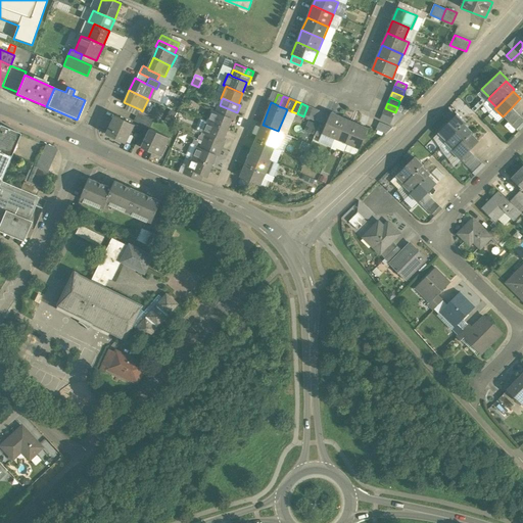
[(237,112),(220,105),(217,112),(232,119),(232,120),(234,121),(237,112)]
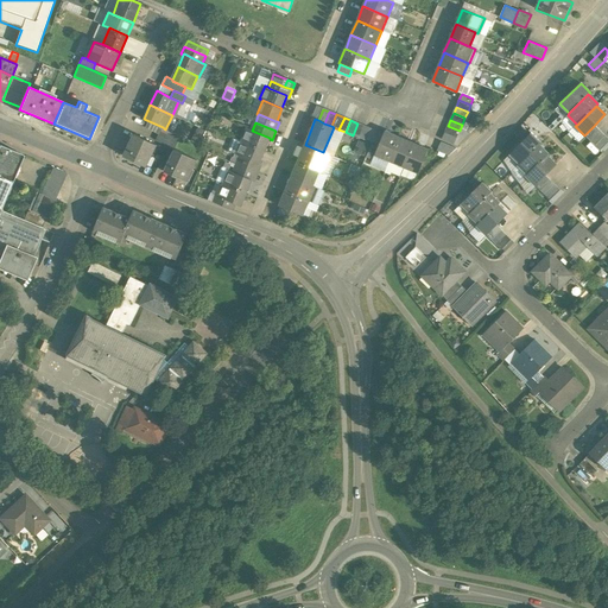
[(358,124),(353,135),(359,138),(363,126),(358,124)]
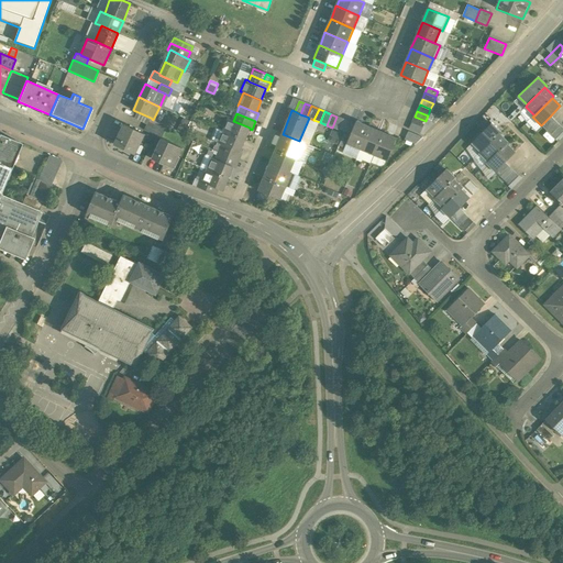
[(337,117),(332,128),(339,130),(343,119),(337,117)]
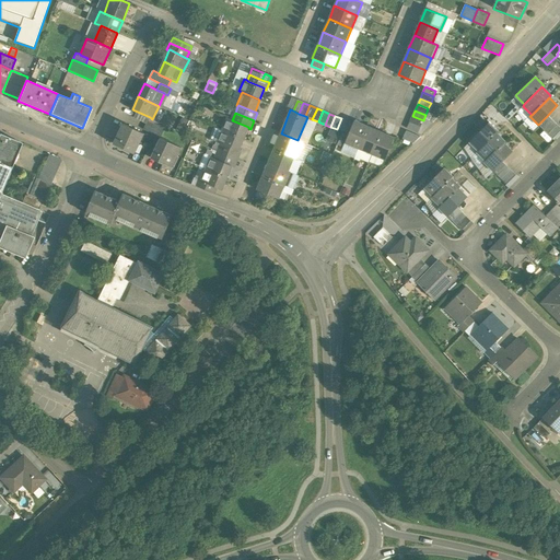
[(423,120),(412,116),(409,123),(420,127),(423,120)]
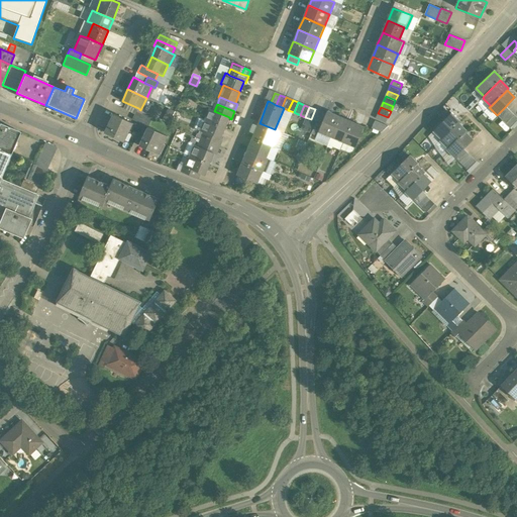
[(505,107),(497,115),(501,120),(510,111),(505,107)]
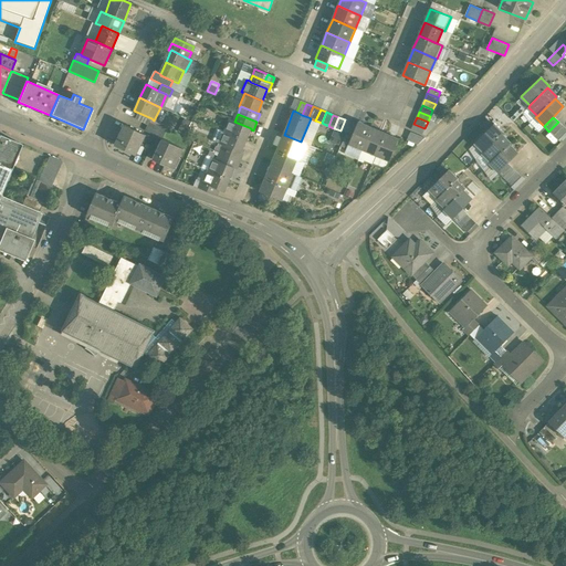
[(154,121),(152,118),(148,125),(159,130),(161,124),(154,121)]
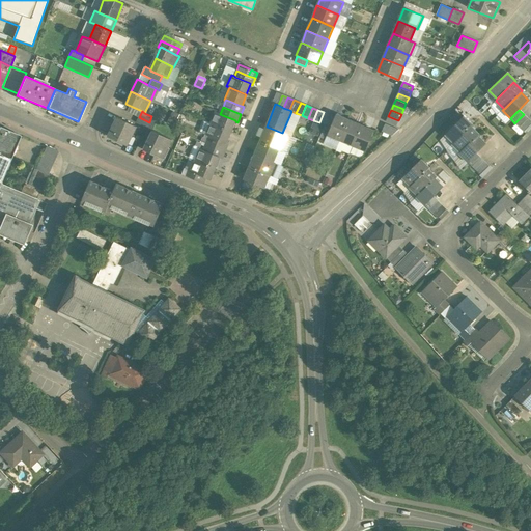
[(220,114),(216,112),(212,123),(230,132),(235,121),(235,120),(220,114)]
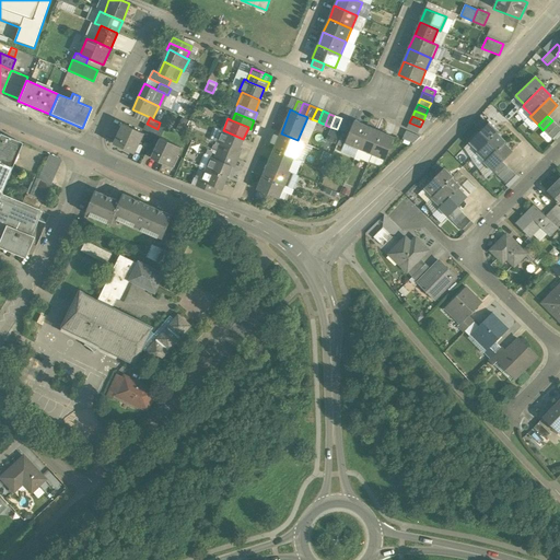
[(341,118),(337,129),(342,132),(347,121),(341,118)]
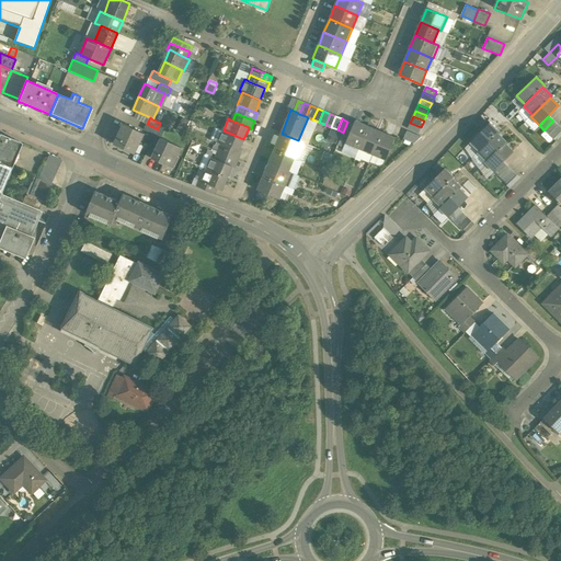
[(368,127),(355,121),(354,124),(350,135),(345,142),(359,149),(368,127)]
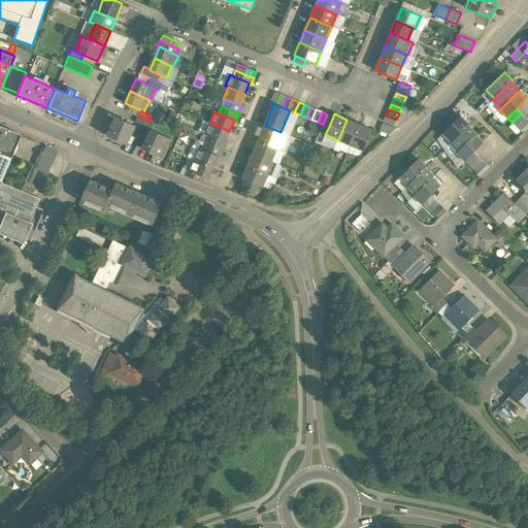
[(521,113),(512,123),(516,127),(525,118),(521,113)]
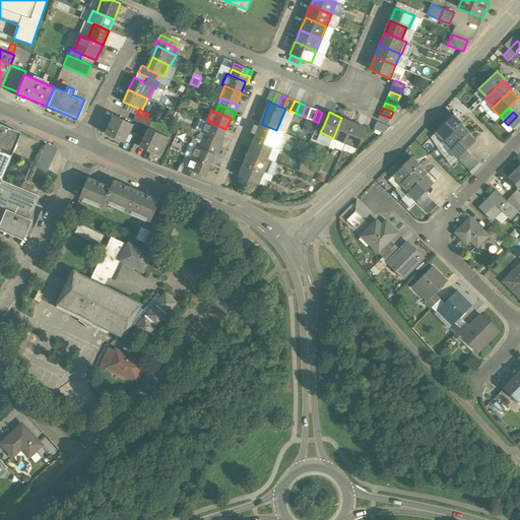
[(322,113),(318,123),(324,125),(328,115),(322,113)]
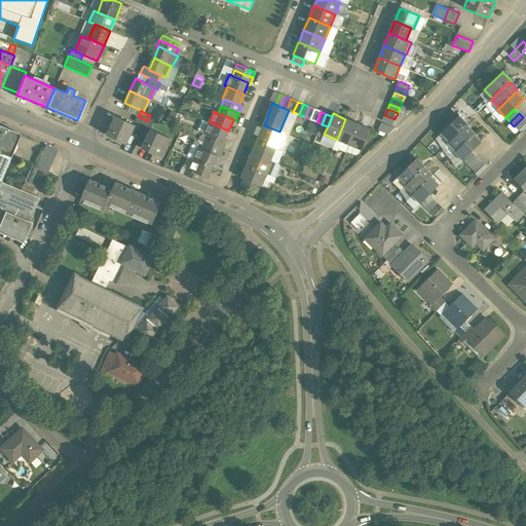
[(148,121),(145,126),(151,129),(156,118),(150,115),(148,121)]
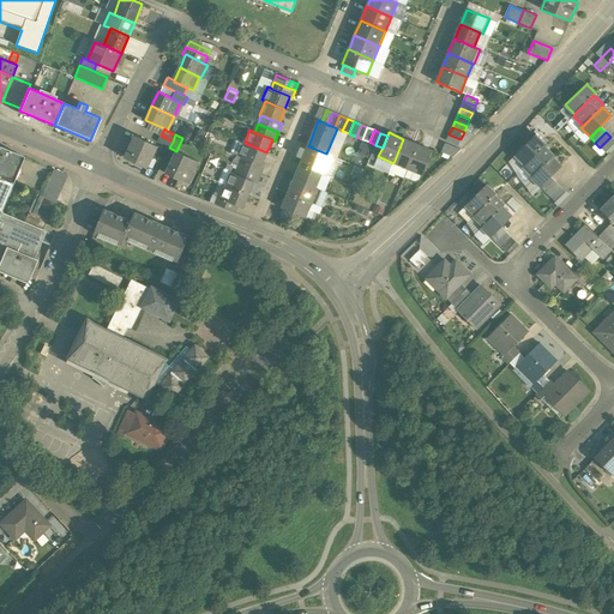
[(461,139),(449,134),(446,140),(458,145),(461,139)]
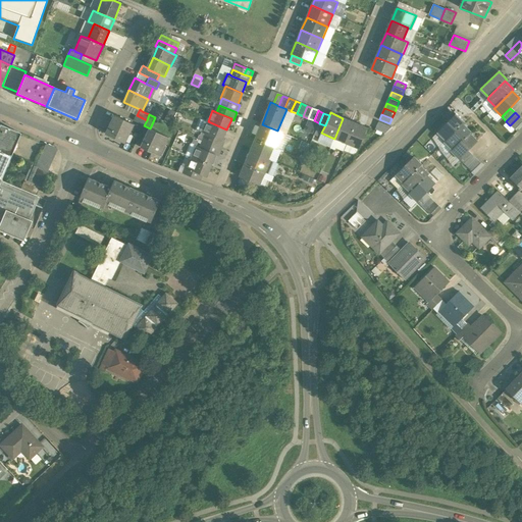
[(456,114),(438,133),(446,141),(463,124),(464,122),(456,114)]
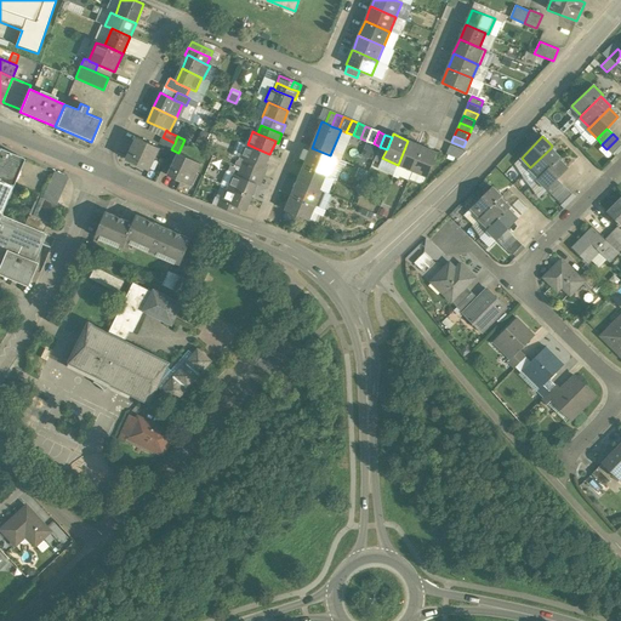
[(137,137),(126,159),(148,170),(154,157),(155,157),(159,148),(137,137)]
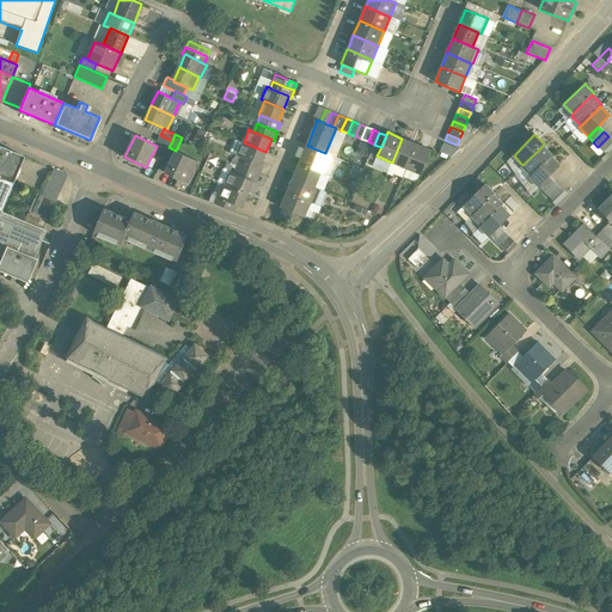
[(172,141),(160,135),(157,141),(169,147),(172,141)]
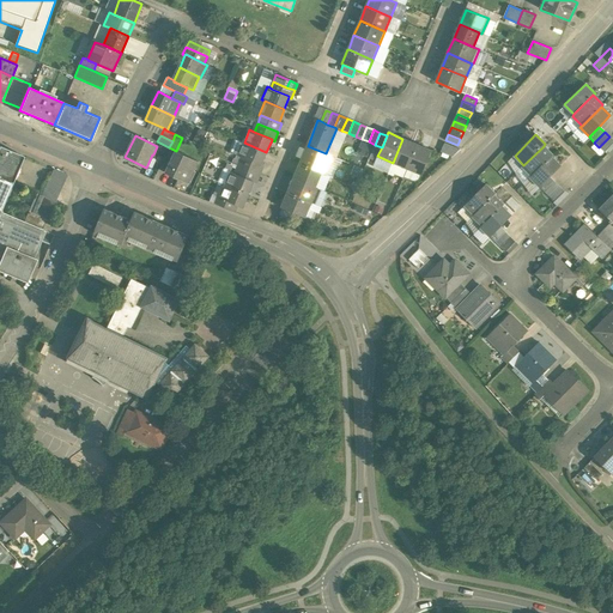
[(612,140),(610,137),(599,147),(605,152),(612,143),(612,140)]
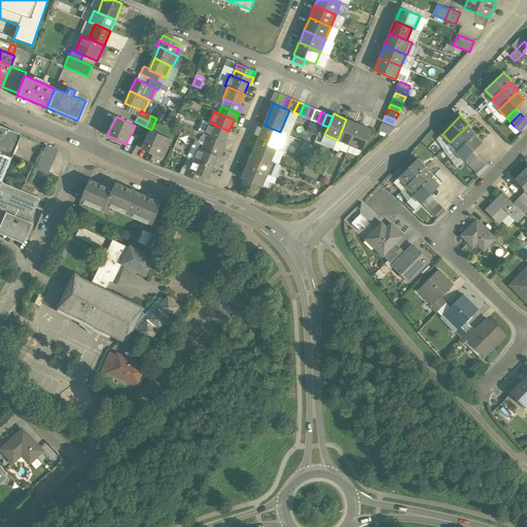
[(346,119),(338,140),(350,145),(358,125),(346,119)]
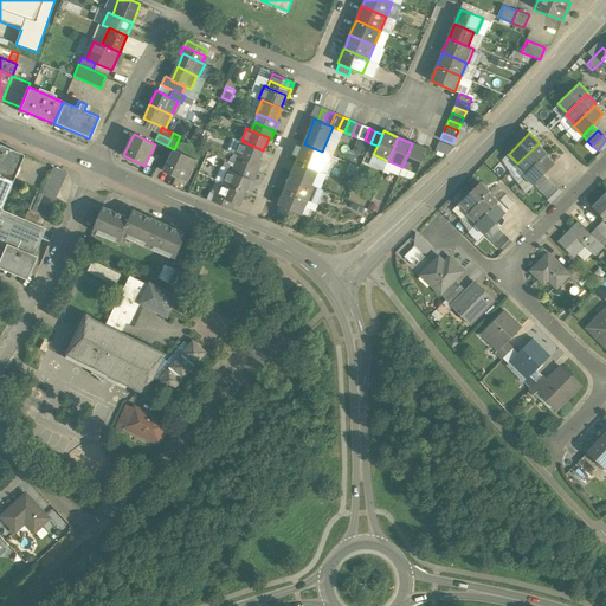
[(566,154),(553,140),(545,147),(558,161),(566,154)]
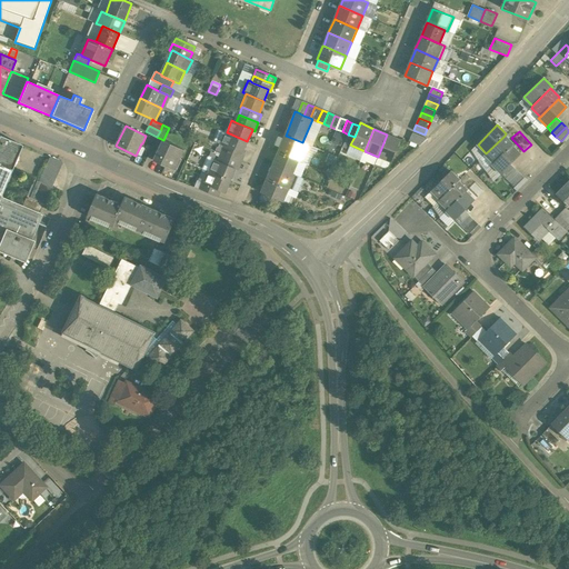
[(247,141),(227,132),(221,146),(225,147),(242,155),(242,153),(247,141)]
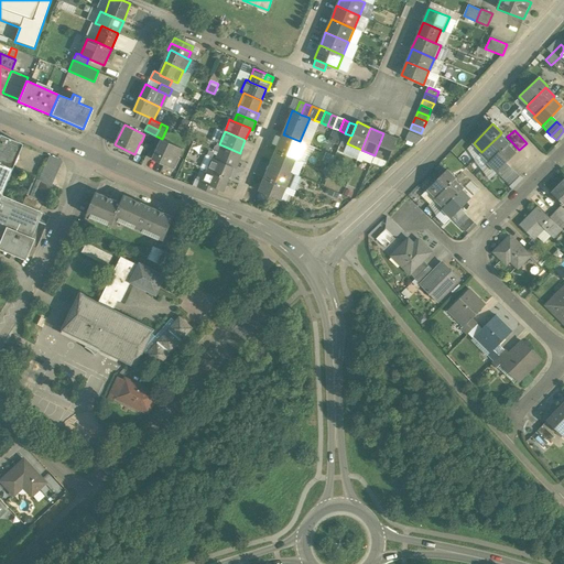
[(423,137),(409,131),(405,139),(418,143),(423,137)]
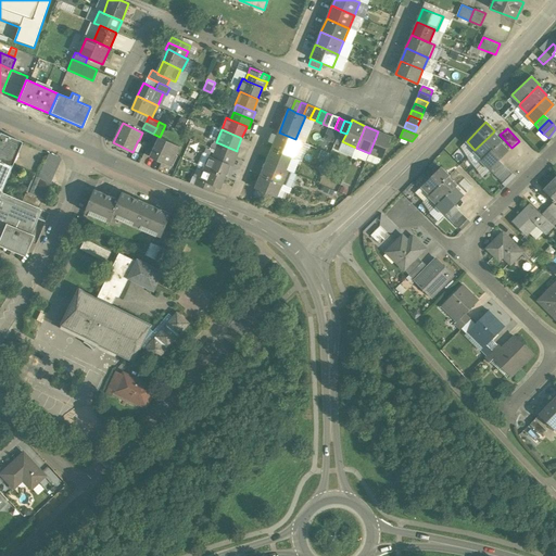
[(392,137),(378,131),(369,153),(382,159),(392,137)]
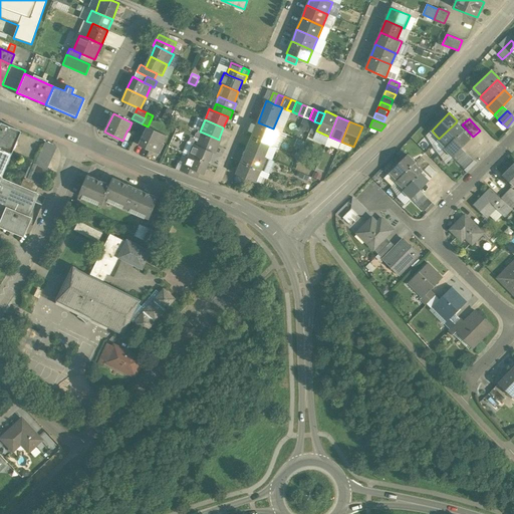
[(19,132),(0,122),(0,149),(9,154),(19,132)]
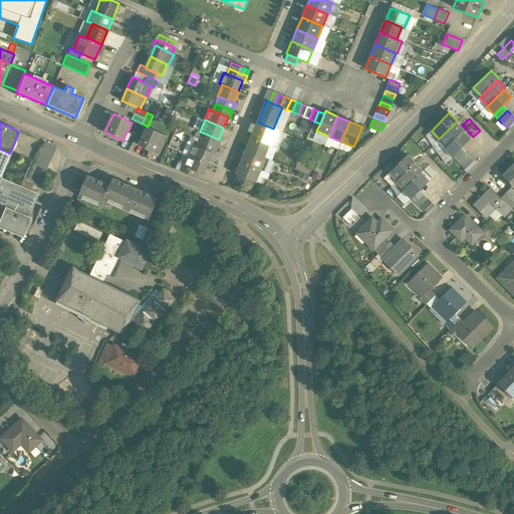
[(258,122),(251,138),(270,146),(272,147),(278,131),(273,129),(258,122)]
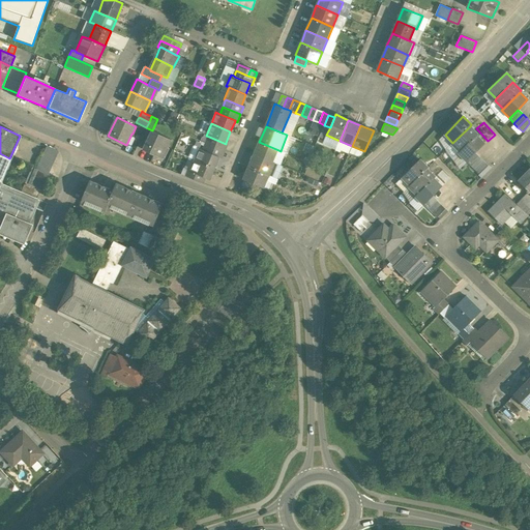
[(452,143),(451,144),(460,152),(476,135),(477,134),(470,126),(452,143)]
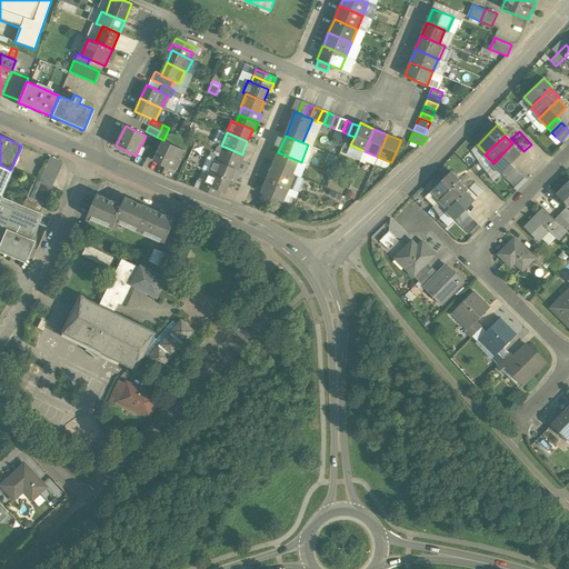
[(185,150),(163,140),(153,160),(175,170),(175,169),(173,169),(179,158),(180,158),(185,150)]
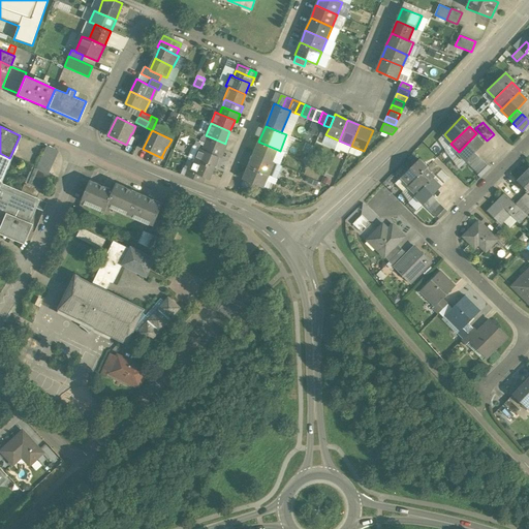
[(459,152),(457,153),(465,161),(474,152),(484,143),(475,134),(459,152)]
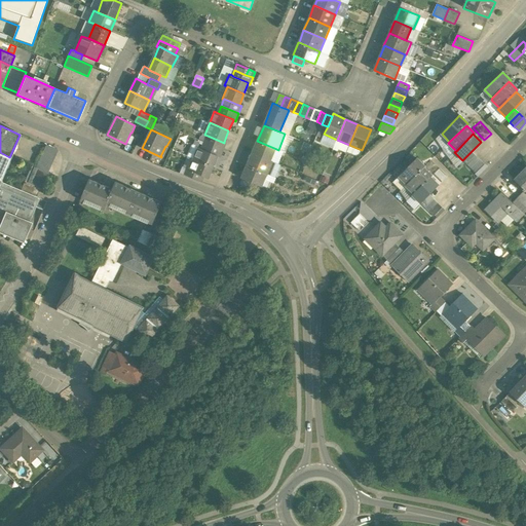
[(224,143),(208,136),(205,142),(223,150),(226,143),(224,142),(224,143)]
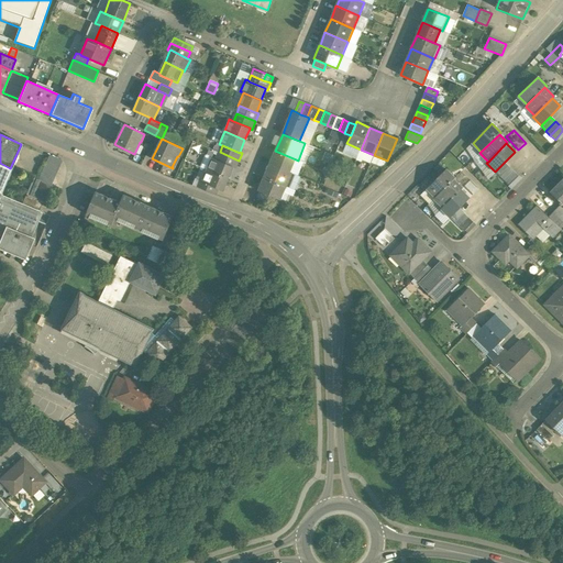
[(275,151),(269,164),(290,173),(296,159),(275,151)]
